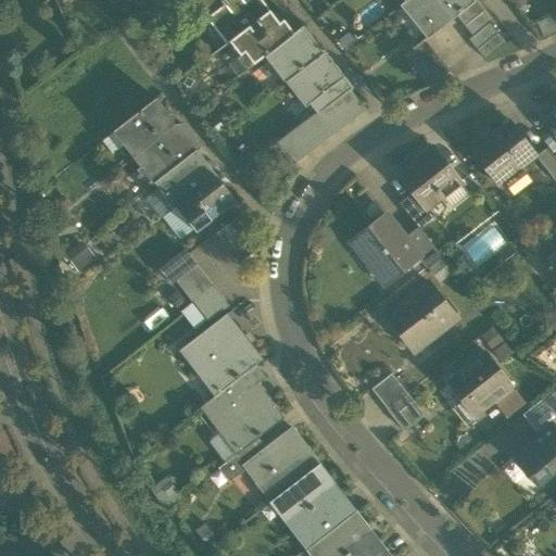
[(193,0),(207,17),(229,0),(193,0)]
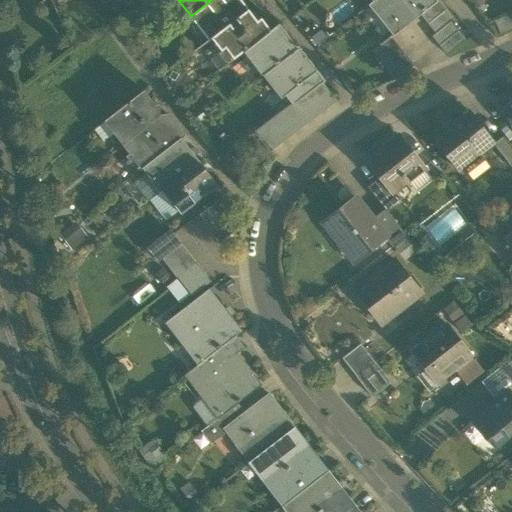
[(208,41),(211,39),(248,10),(240,0),(211,0),(191,16),(189,17),(208,41)]
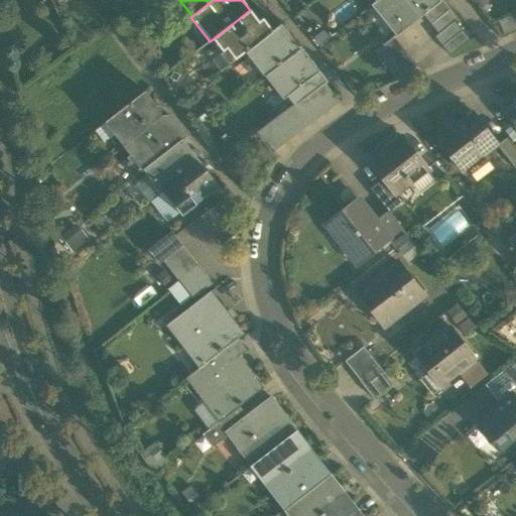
[(439,1),(438,0),(377,0),(376,1),(400,32),(419,17),(423,14),(439,1)]
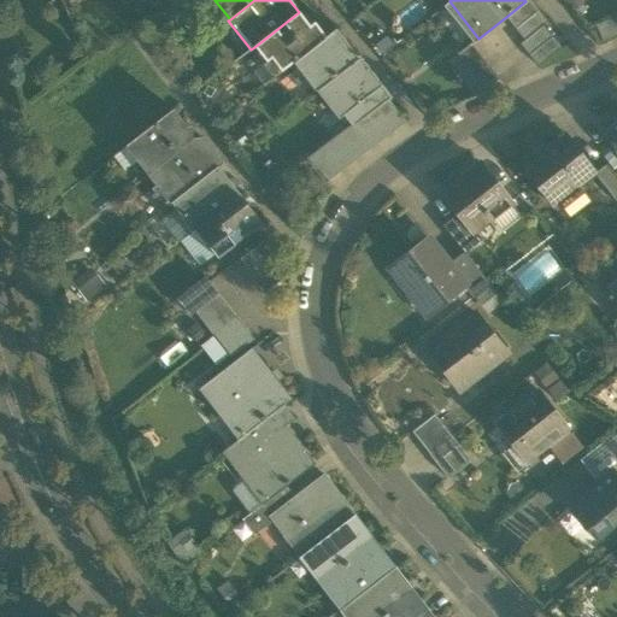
[(506,17),(515,29),(538,11),(528,0),(527,0),(526,1),(506,17)]
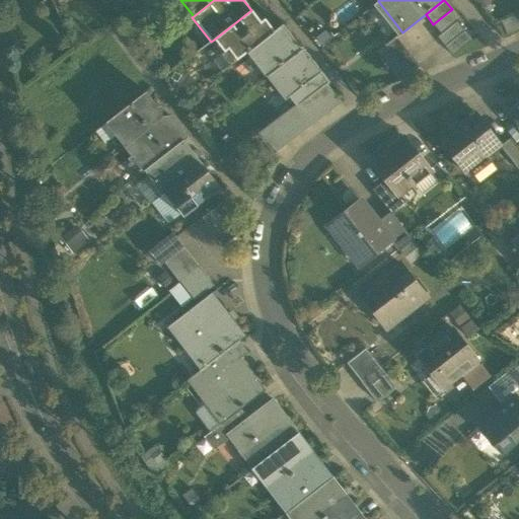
[(459,18),(452,9),(433,24),(440,33),(456,21),(459,18)]
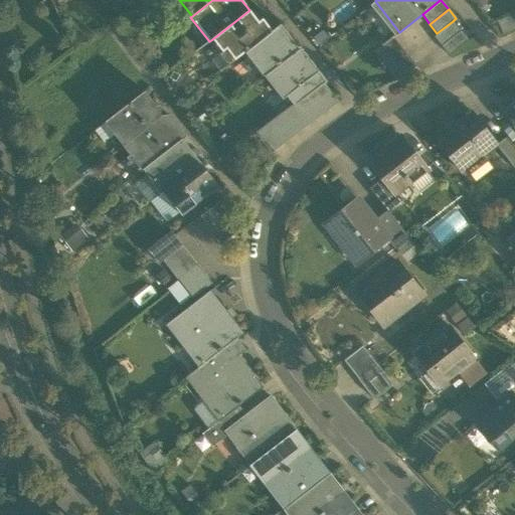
[(234,59),(244,52),(272,31),(262,18),(259,21),(249,10),(212,39),(222,51),(226,48),(234,59)]
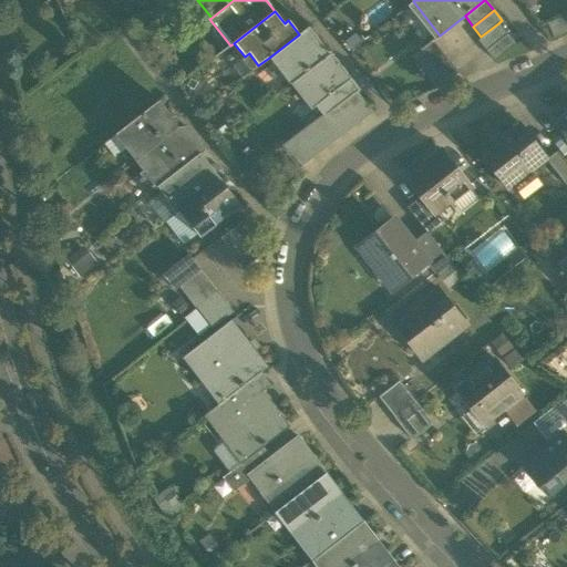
[(566,11),(544,17),(547,34),(566,29),(566,11)]
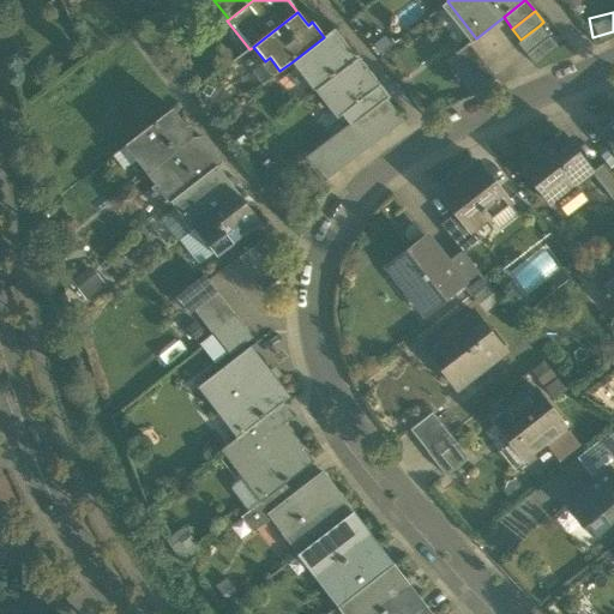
[(517,43),(525,54),(548,36),(540,25),(521,40),(517,43)]
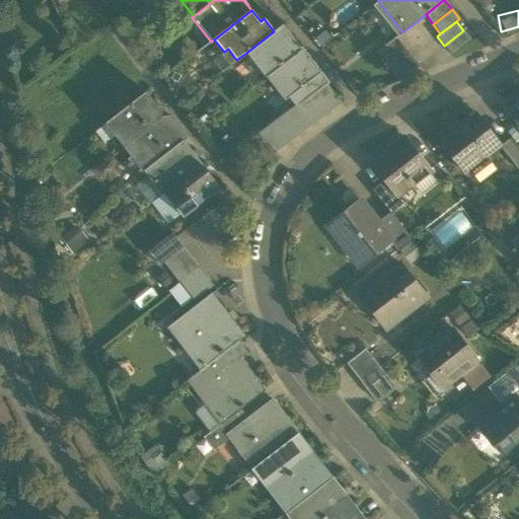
[(265,76),(270,73),(301,49),(282,24),(274,30),(274,31),(246,53),(265,76)]
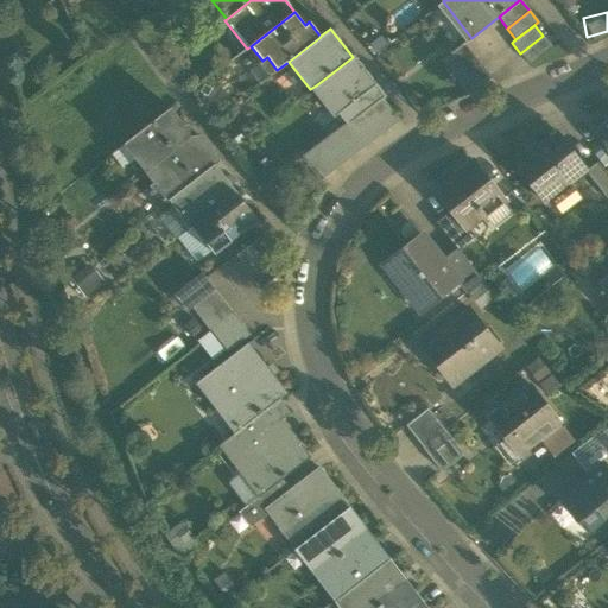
[(552,48),(543,36),(520,54),(530,65),(552,48)]
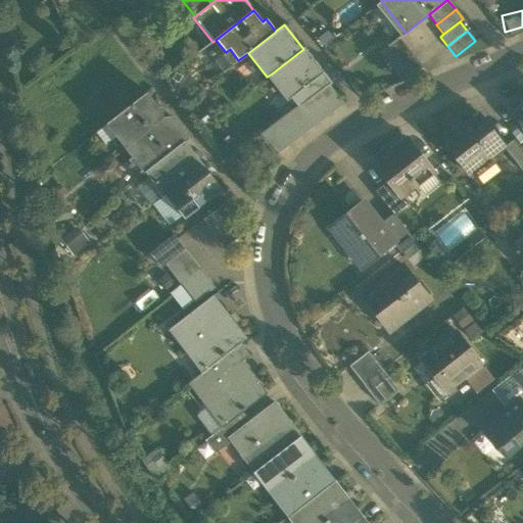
[(380,53),(388,62),(407,47),(399,38),(380,53)]
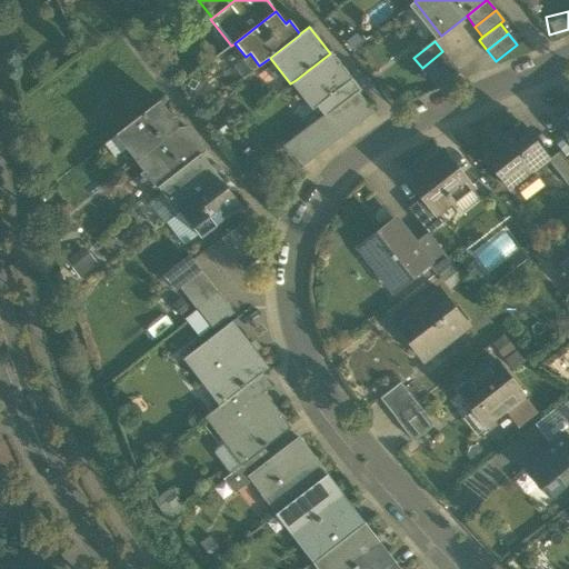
[(422,68),(430,79),(451,62),(442,51),(422,68)]
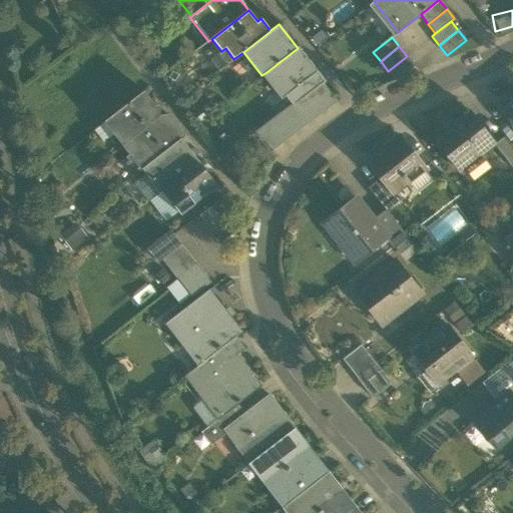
[(299,47),(298,48),(267,72),(285,96),(318,70),(299,47)]
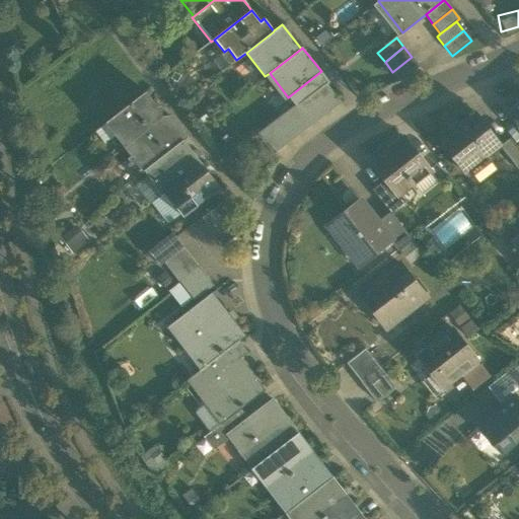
[(229,66),(236,60),(228,49),(224,52),(220,55),(229,66)]
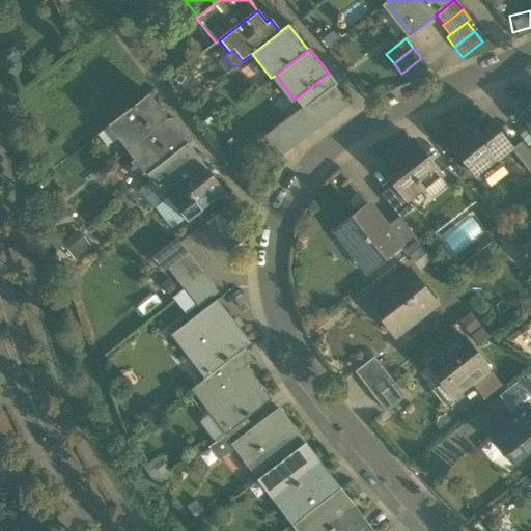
[(428,67),(421,58),(401,74),(410,83),(428,67)]
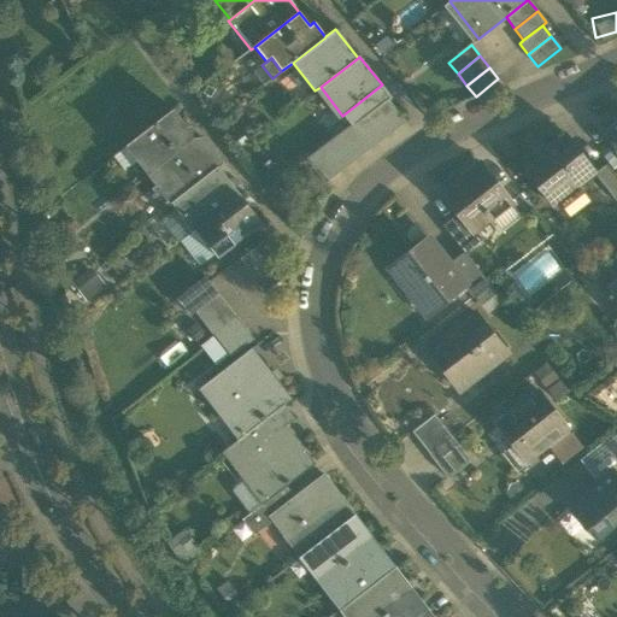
[(382,84),(342,116),(352,127),(354,124),(359,121),(383,103),(388,99),(391,97),(382,84)]
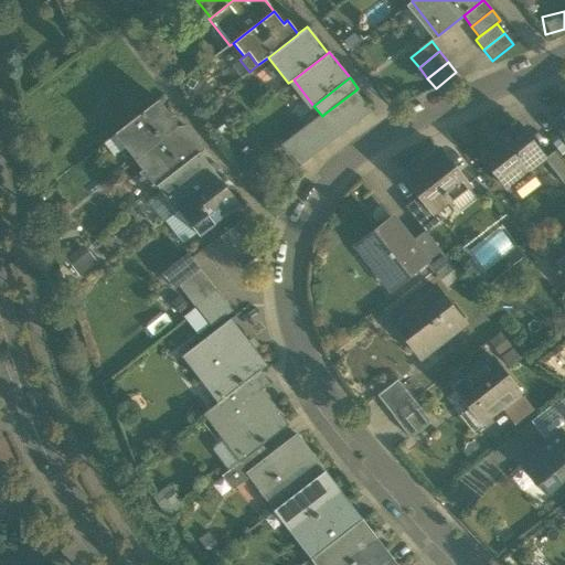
[(355,91),(351,94),(366,115),(371,112),(355,91)]
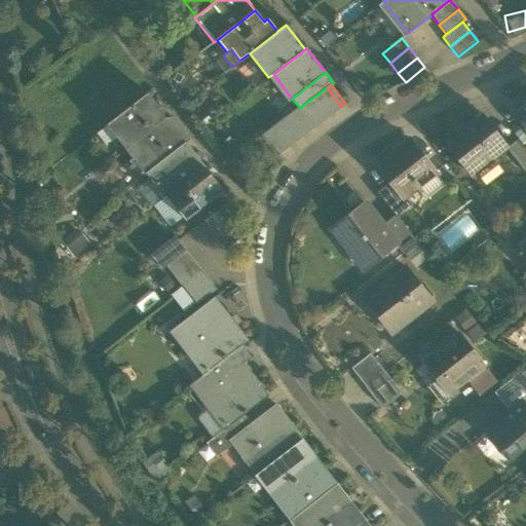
[(322,122),(341,107),(327,87),(306,103),(322,122)]
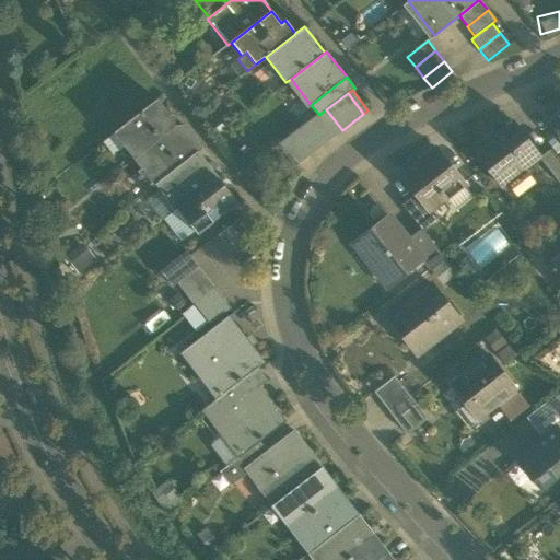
[(129,143),(139,154),(177,126),(171,127),(168,115),(156,100),(114,132),(125,148),(129,143)]
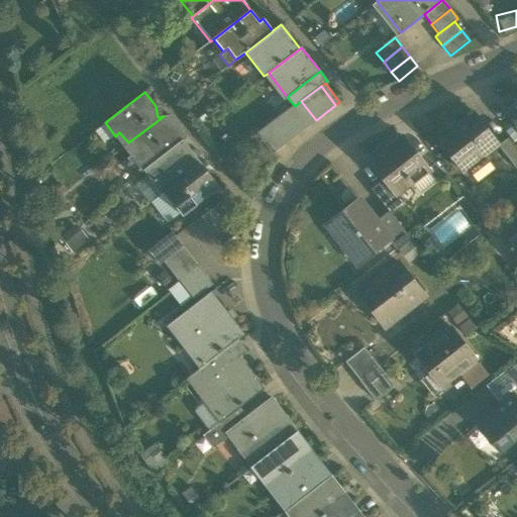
[(301,101),(297,104),(312,123),(316,120),(301,101)]
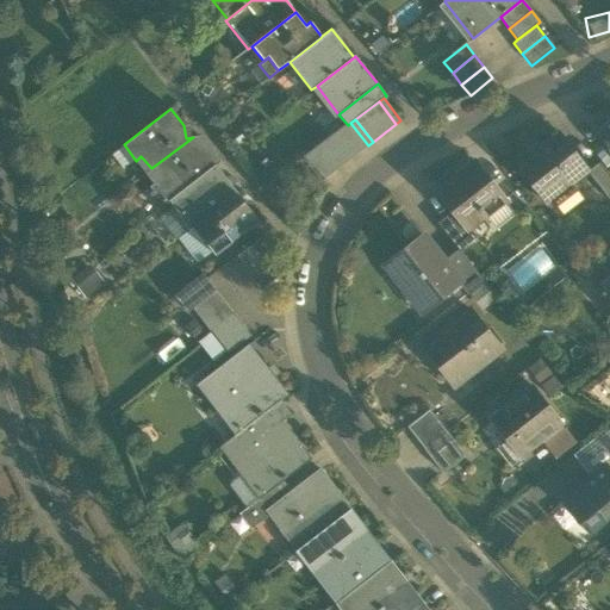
[(348,125),(335,135),(353,157),(368,145),(350,123),(348,125)]
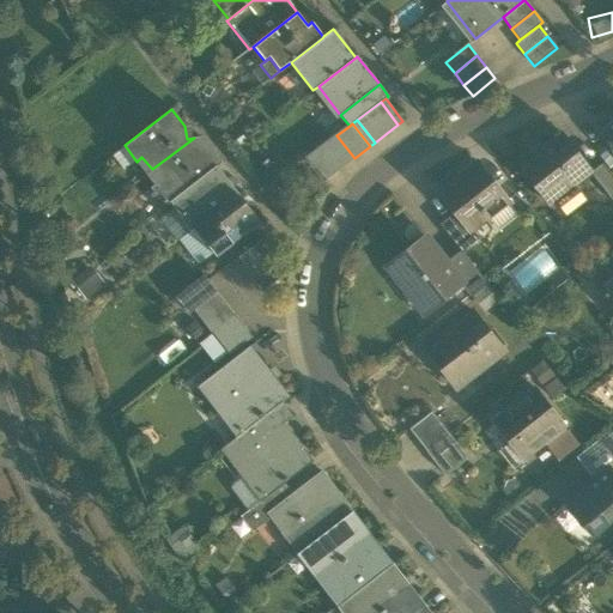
[(586,199),(575,186),(590,173),(592,173),(590,171),(559,132),(517,165),(548,205),(553,201),(564,214),(586,199)]
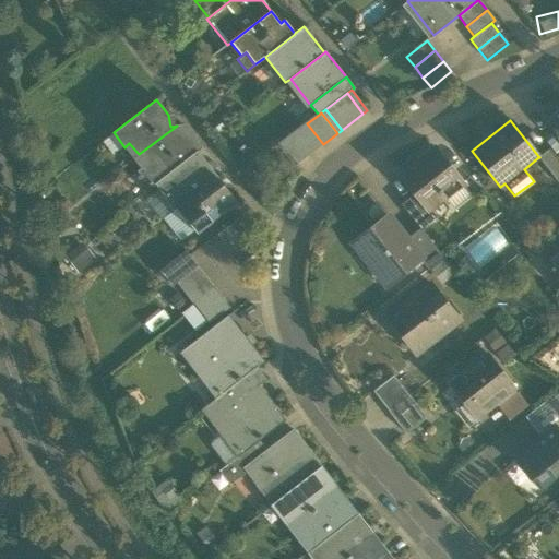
[(298,130),(293,134),(300,144),(309,155),(314,151),(323,144),(307,123),(298,130)]
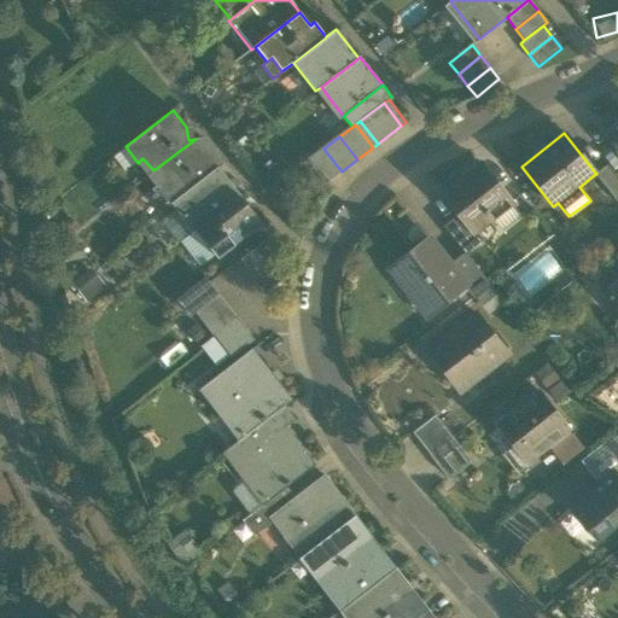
[(169,204),(174,200),(217,167),(223,163),(208,143),(202,147),(196,139),(153,170),(147,175),(169,204)]
